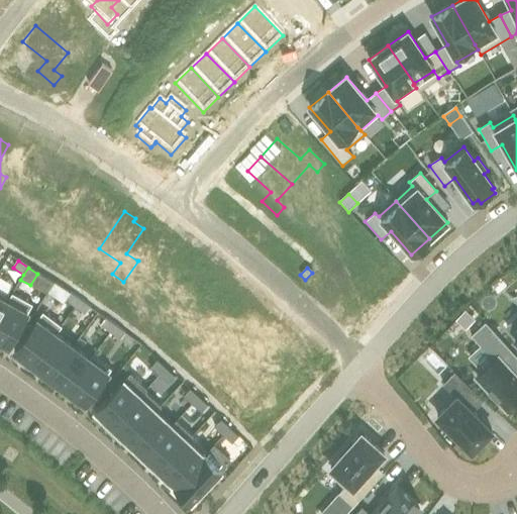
[(0,293),(0,317),(13,295),(12,294),(9,298),(0,293)]
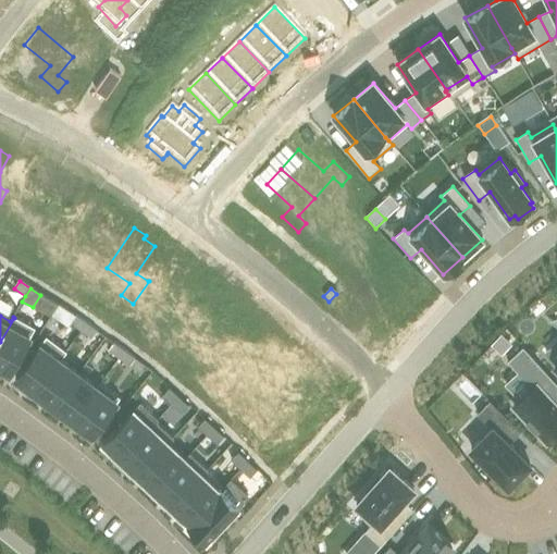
[(76,317),(71,324),(82,332),(86,324),(76,317)]
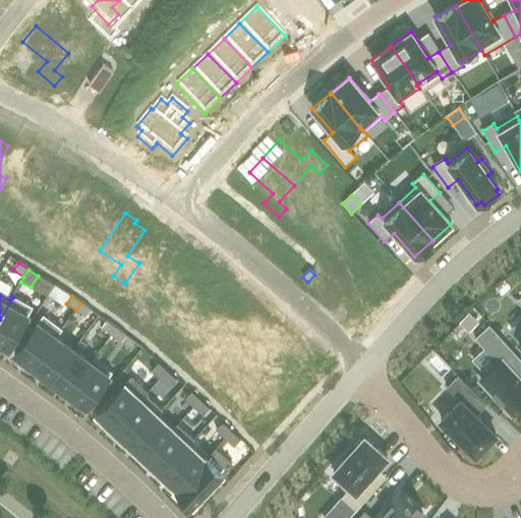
[(13,297),(0,320),(0,345),(9,350),(33,308),(13,297)]
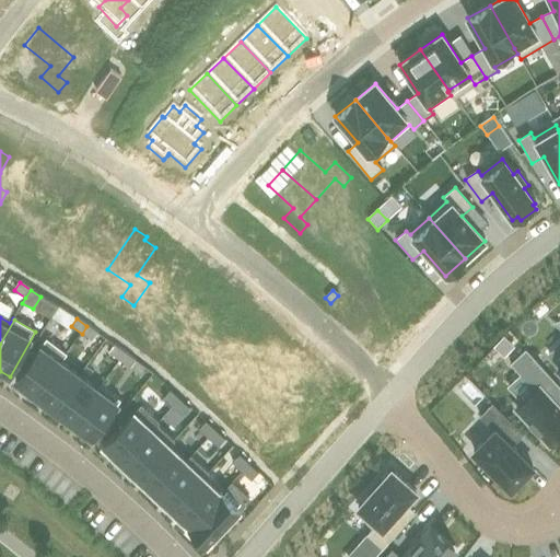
[(86,326),(82,334),(92,341),(97,334),(86,326)]
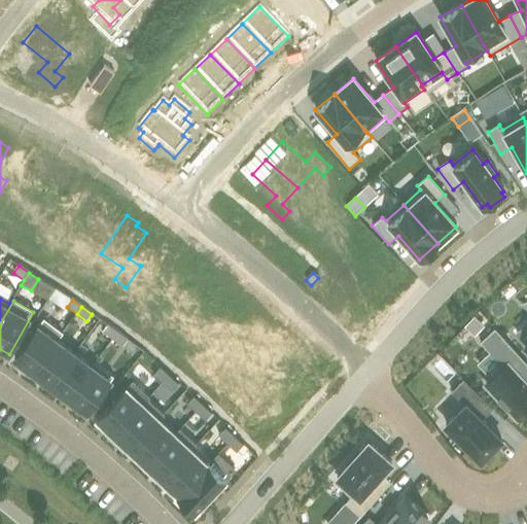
[(256,317),(225,350),(244,368),(235,379),(244,387),(262,369),(261,369),(252,359),(273,337),(264,328),(266,325),(256,317)]
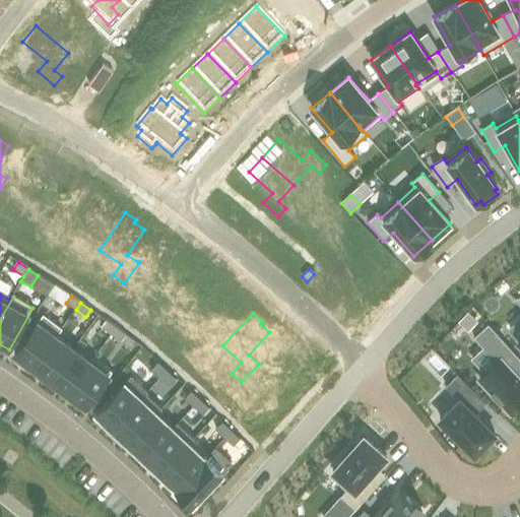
[(466,313),(457,322),(458,323),(467,331),(475,322),(466,314),(466,313)]
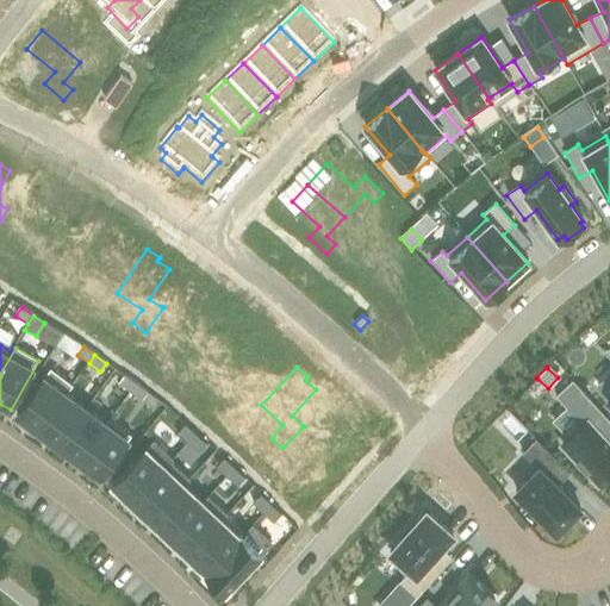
[(50,369),(17,416),(38,431),(66,395),(73,386),(50,369)]
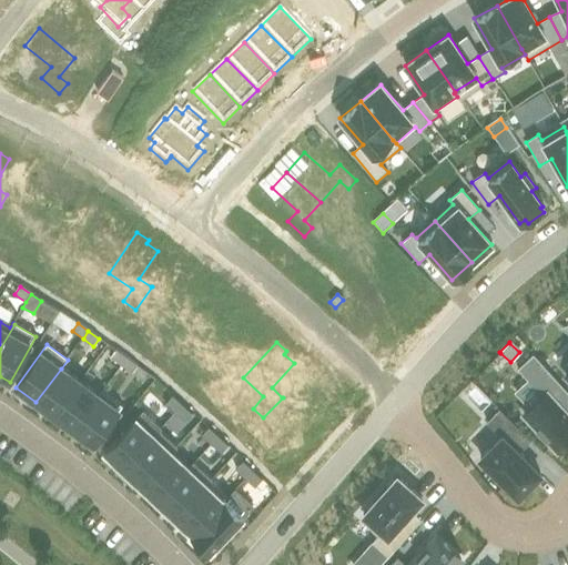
[(117,352),(111,359),(121,366),(127,360),(117,352)]
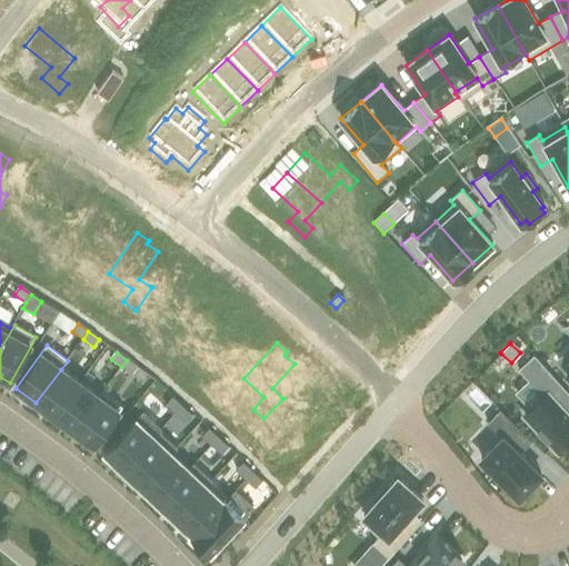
[(532,355),(517,369),(518,370),(545,399),(525,417),(558,453),(568,442),(568,417),(565,413),(568,408),(568,394),(535,356),(532,355)]
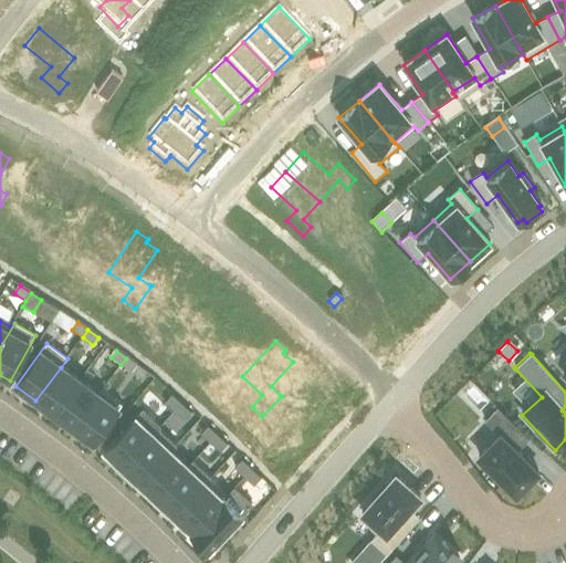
[(128,356),(124,363),(134,371),(139,364),(128,356)]
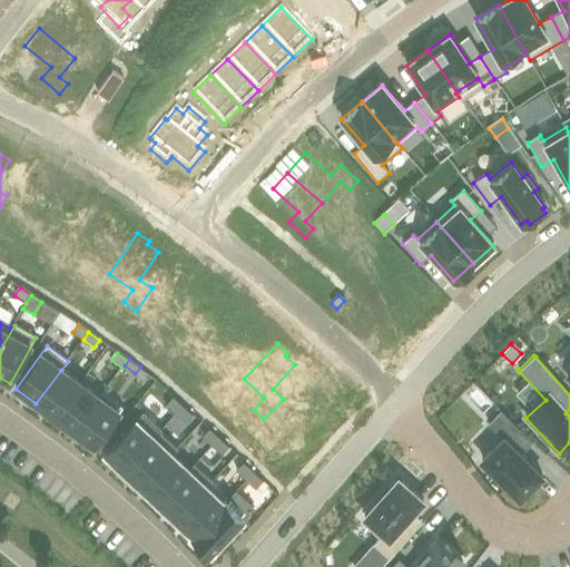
[(56,418),(80,384),(61,370),(36,403),(56,418)]
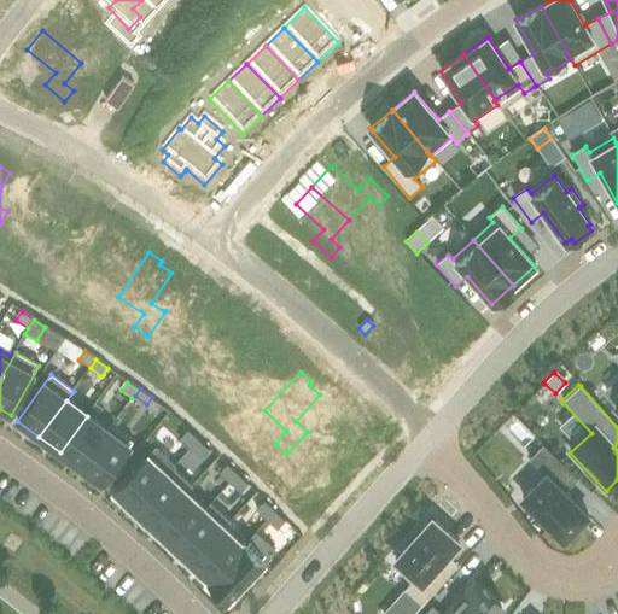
[(87,416),(59,454),(80,468),(81,468),(112,427),(110,426),(108,431),(87,416)]
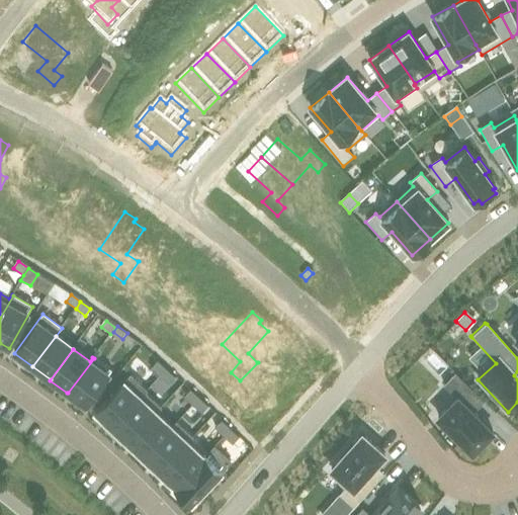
[(94,358),(68,393),(86,406),(111,371),(94,358)]
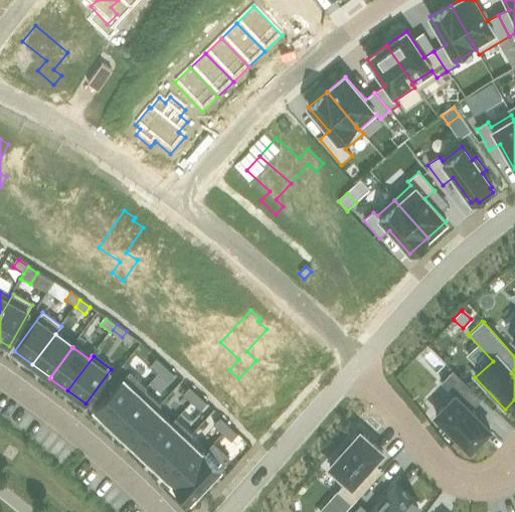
[(157,360),(150,367),(159,375),(165,368),(157,360)]
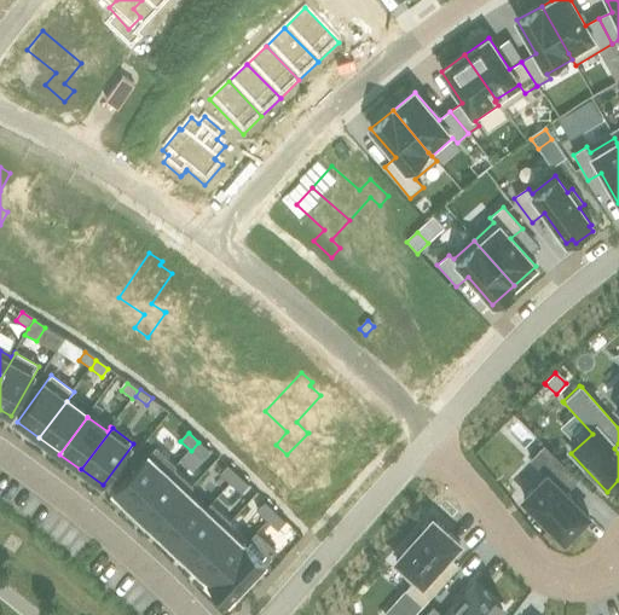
[(198,442),(191,451),(201,460),(209,452),(198,442)]
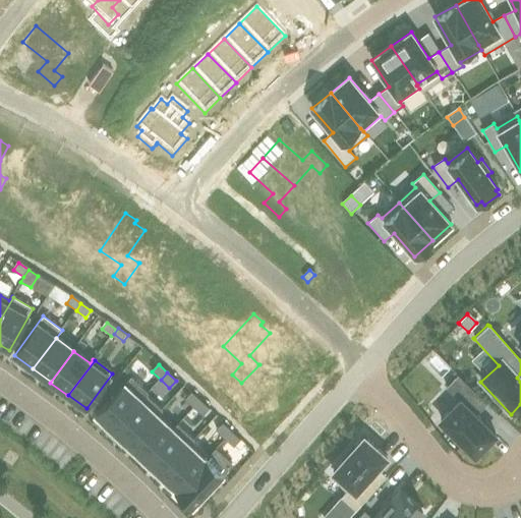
[(459,401),(440,420),(474,455),(495,435),(475,415),(486,405),(458,376),(446,388),(459,401)]
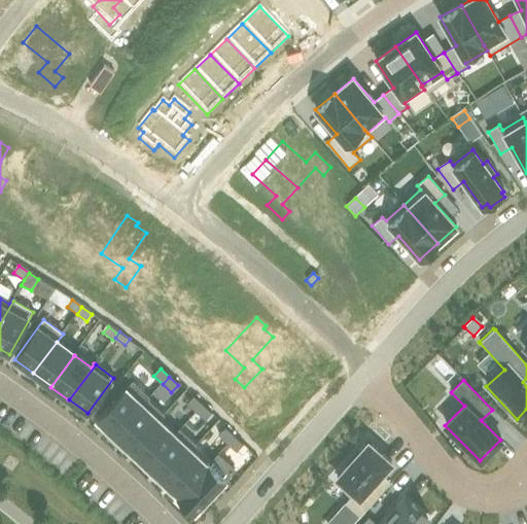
[(133,382),(98,420),(114,435),(149,397),(133,382)]
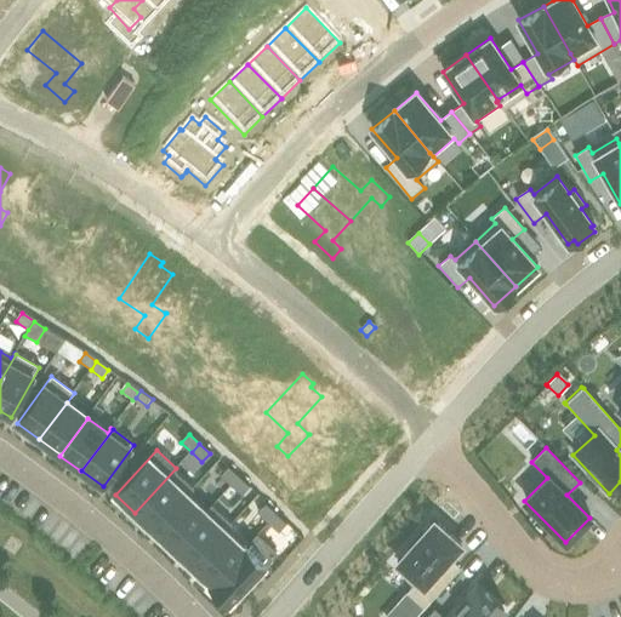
[(176,468),(135,513),(154,531),(193,489),(175,472),(177,469),(176,468)]
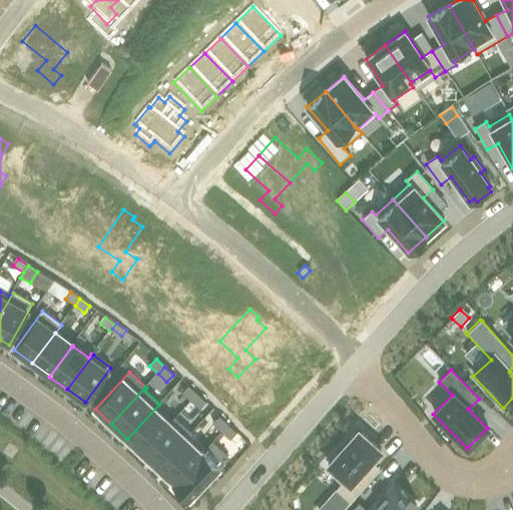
[(188,387),(181,394),(190,403),(197,395),(188,387)]
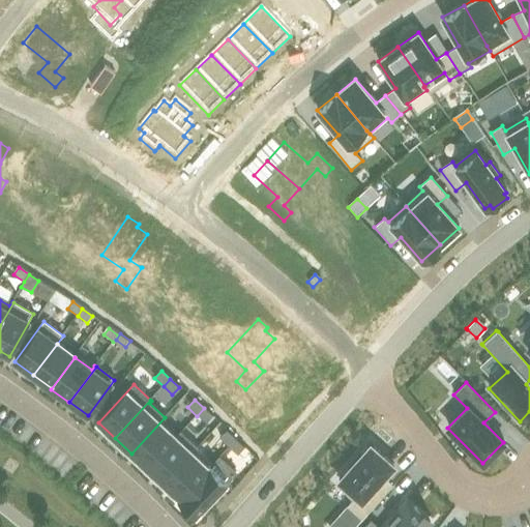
[(204,408),(197,416),(206,425),(213,416),(204,408)]
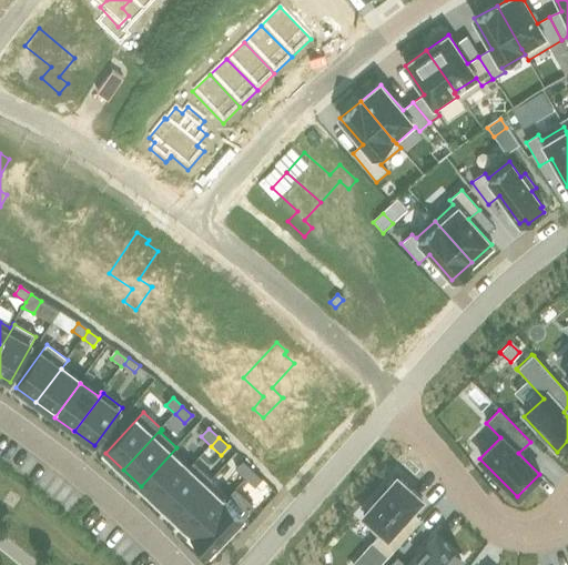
[(176,447),(141,486),(158,503),(194,464),(194,463),(189,468),(172,454),(178,449),(176,447)]
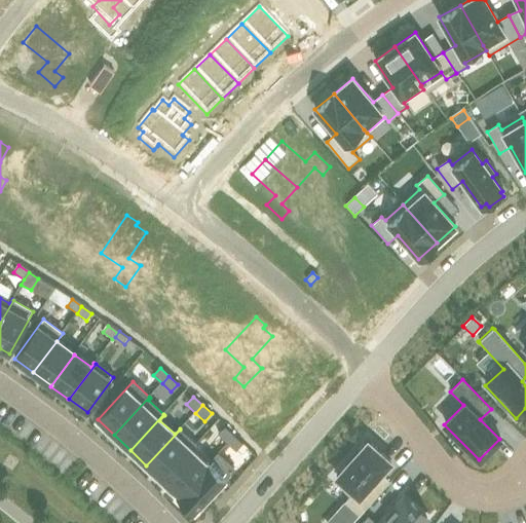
[(225,428),(218,436),(227,444),(234,437),(225,428)]
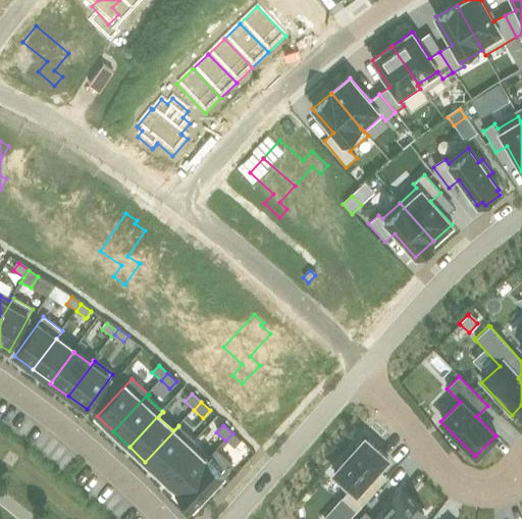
[(178,426),(145,462),(161,476),(195,442),(178,426)]
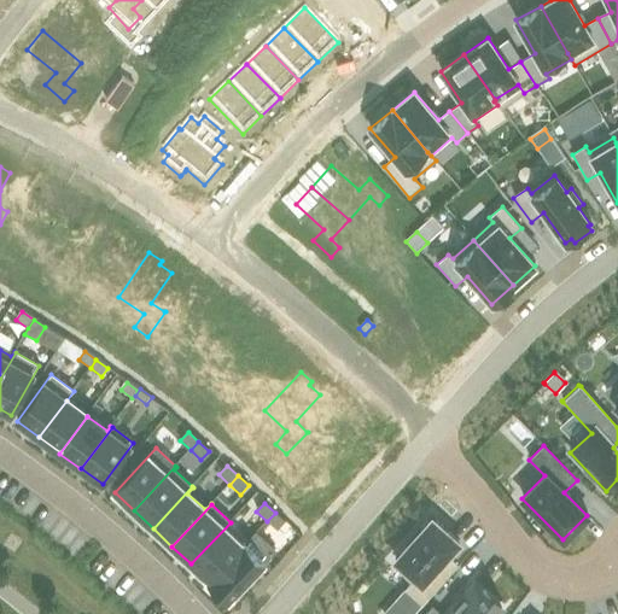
[(275,513),(267,521),(278,531),(285,522),(275,513)]
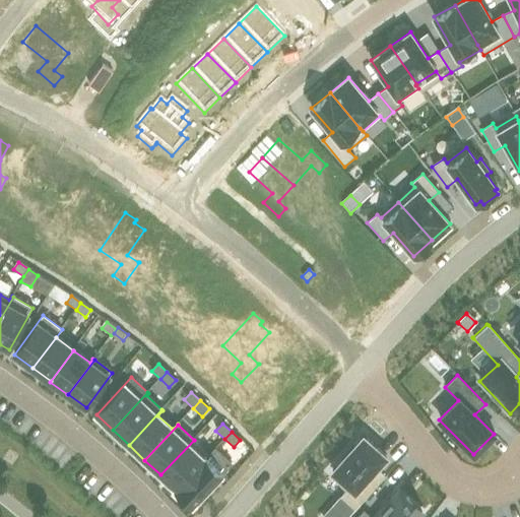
[(363,438),(332,473),(348,489),(339,498),(354,511),(379,483),(370,475),(386,458),(363,438)]
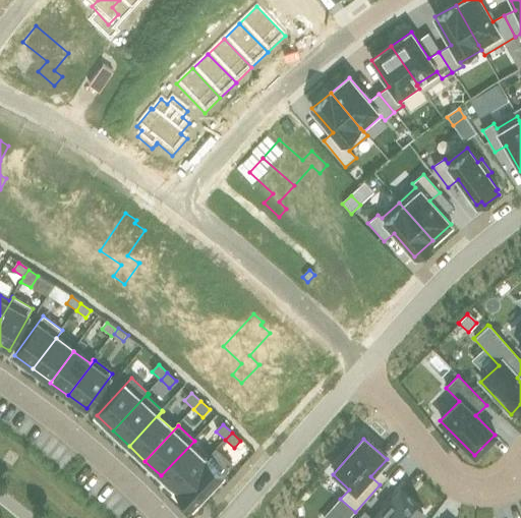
[(194,441),(161,475),(176,491),(175,491),(177,493),(217,450),(216,450),(206,460),(206,459),(205,460),(190,446),(195,441),(194,441)]
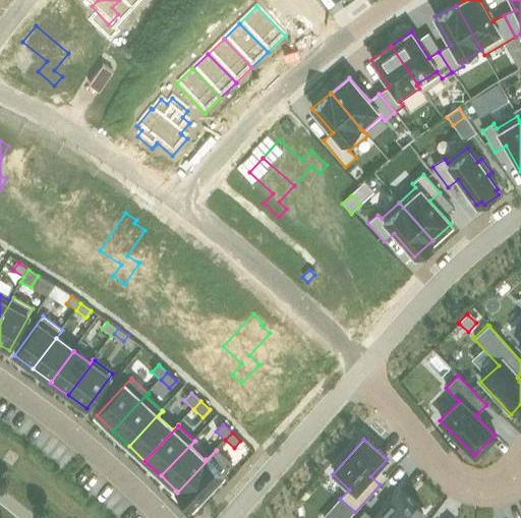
[(217,450),(177,493),(192,507),(233,466),(217,450)]
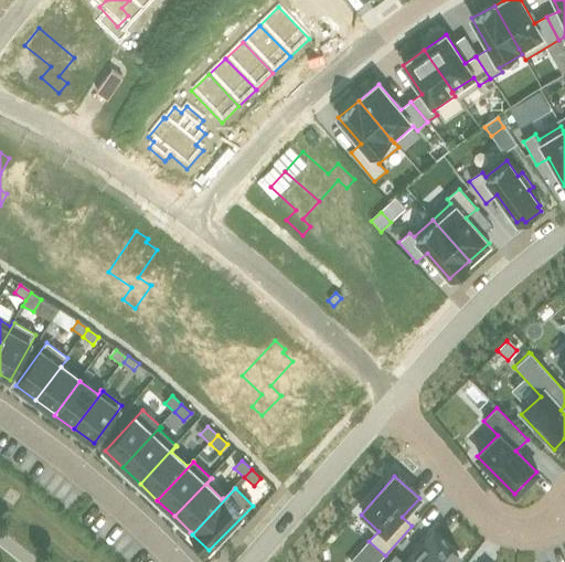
[(400,561),(394,557),(388,561),(458,561),(459,560),(444,547),(445,545),(441,542),(440,543),(432,537),(409,561),(400,561)]
